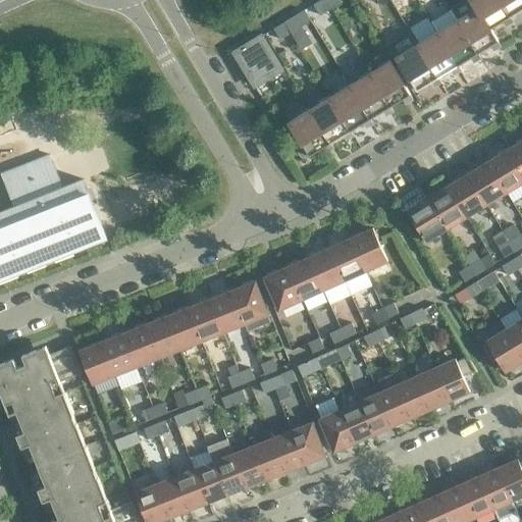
[(330,8),(325,0),(319,0),(313,4),(319,14),(330,8)]
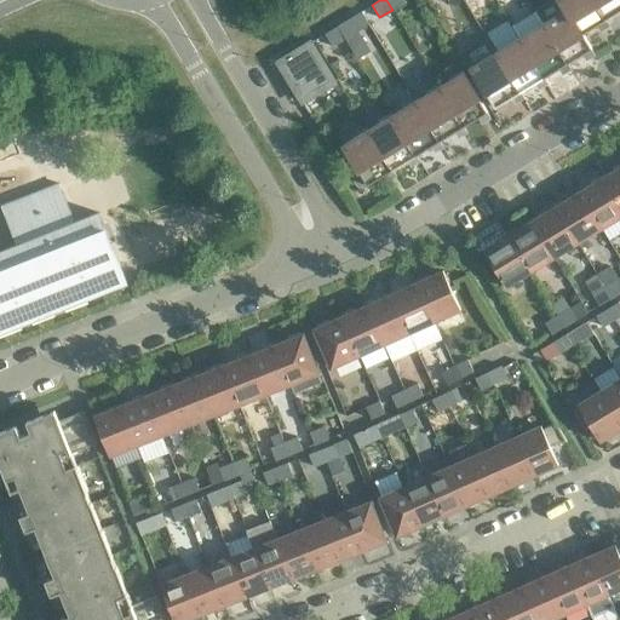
[(563,7),(557,0),(551,0),(535,10),(537,11),(544,24),(543,24),(567,64),(568,63),(583,55),(585,58),(593,52),(591,49),(592,49),(583,34),(581,35),(564,7),(563,7)]
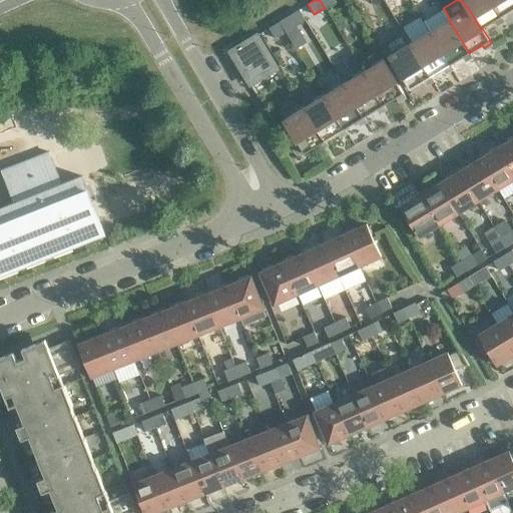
[(461,0),(466,6),(467,6),(481,29),(482,28),(494,21),(495,24),(503,19),(501,16),(500,17),(490,0),(461,0)]
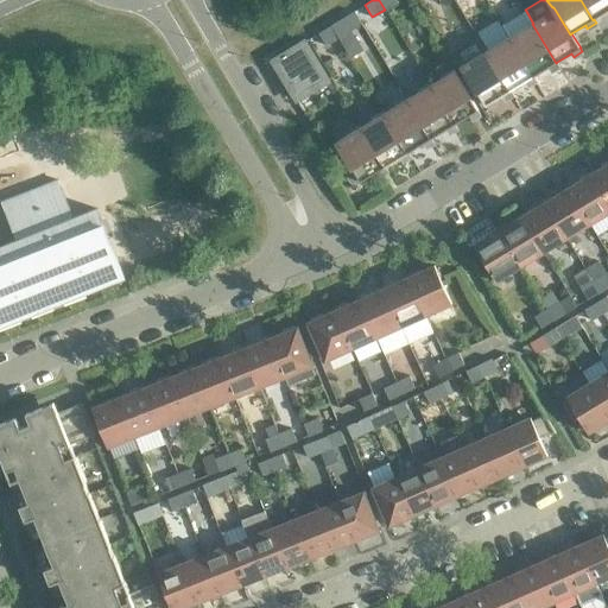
[(607,0),(581,0),(593,20),(594,19),(607,11),(607,0)]
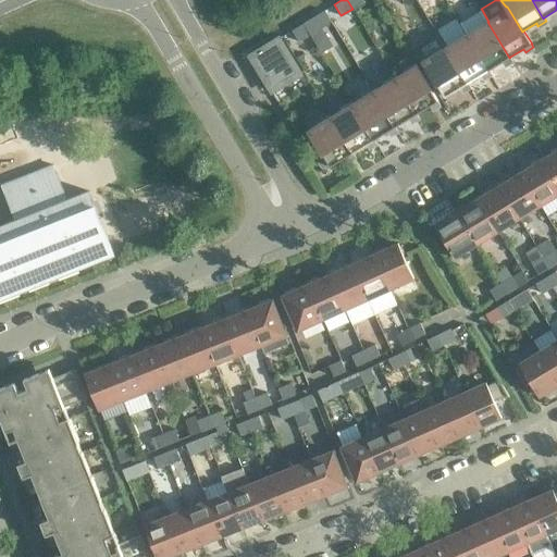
[(459,24),(465,33),(466,32),(467,34),(467,35),(487,71),(489,70),(502,62),(504,65),(512,60),(510,57),(509,58),(487,22),(489,22),(482,10),(459,24)]
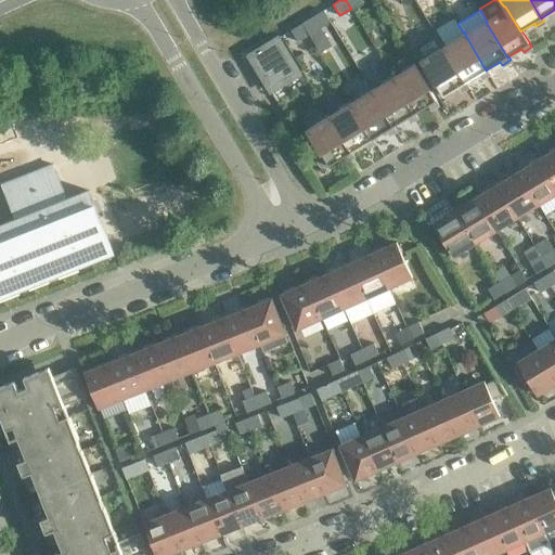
[(321,27),(313,16),(302,23),(309,35),(321,27)]
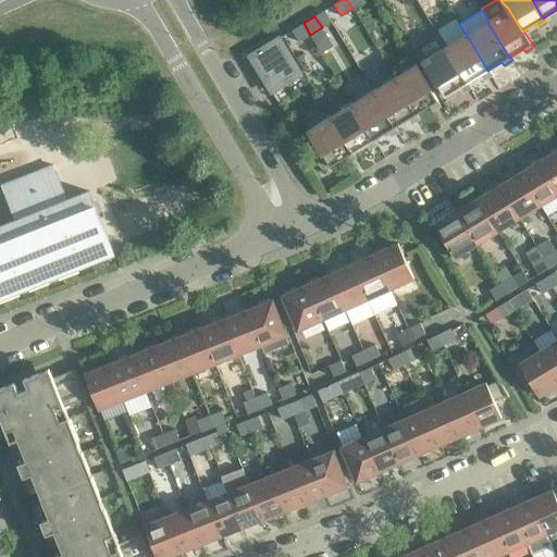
[(310,35),(304,23),(292,31),(298,41),(310,35)]
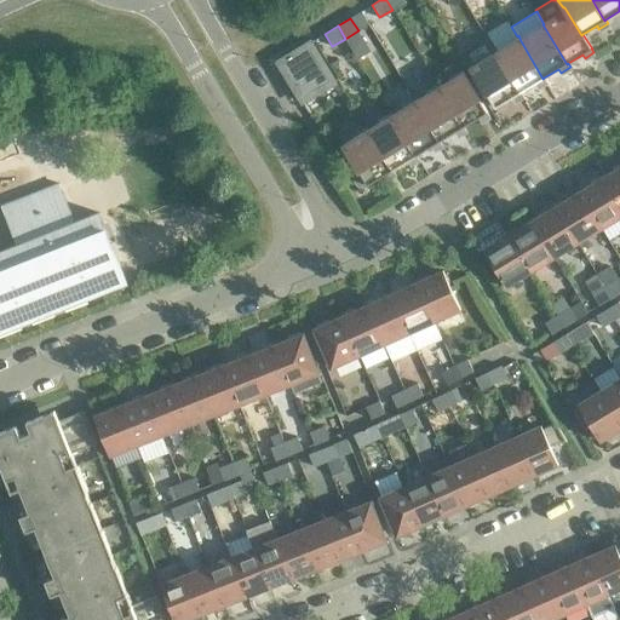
[(518,35),(517,36),(505,44),(506,46),(497,52),(495,53),(520,92),(521,92),(535,84),(538,87),(546,81),(544,78),(543,79),(520,39),(520,38),(518,35)]
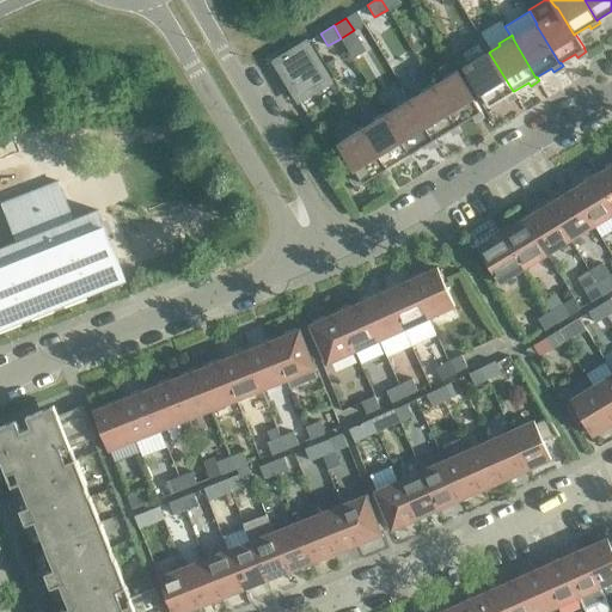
[(516,95),(514,91),(513,91),(489,53),(490,51),(488,49),(479,37),(456,51),(489,106),(505,96),(507,101),(516,95)]
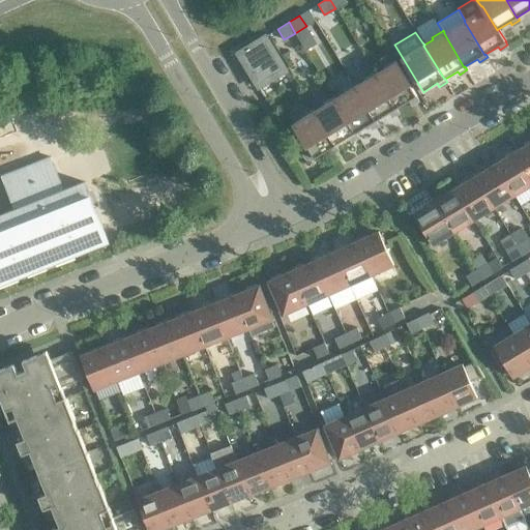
[(286,70),(265,36),(237,53),(258,87),(286,70)]
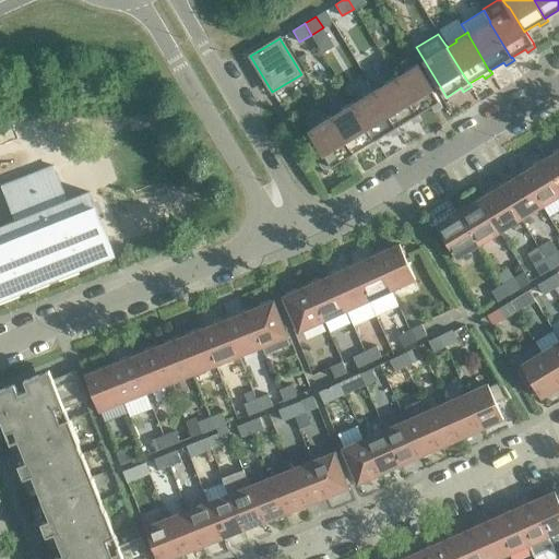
[(405,73),(396,79),(395,79),(417,115),(418,114),(431,106),(433,109),(441,105),(439,102),(418,66),(417,66),(416,62),(415,63),(415,64),(404,71),(405,73)]
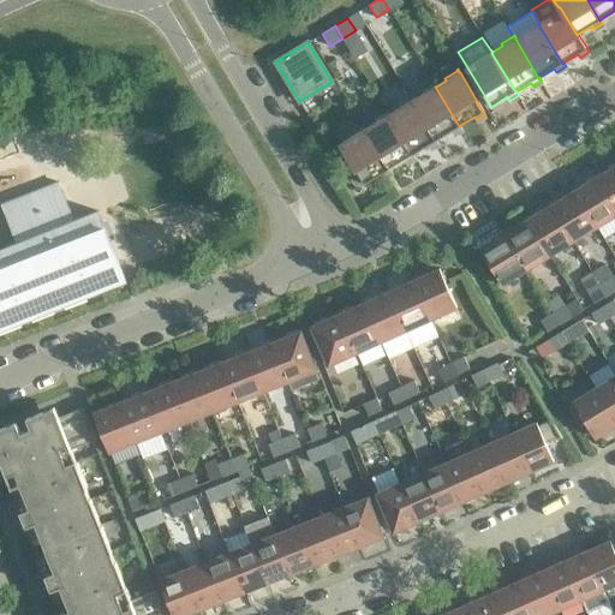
[(423,94),(412,101),(436,141),(436,139),(451,131),(453,135),(463,130),(460,125),(459,126),(435,87),(436,87),(434,83),(433,84),(434,85),(422,93),(423,94)]
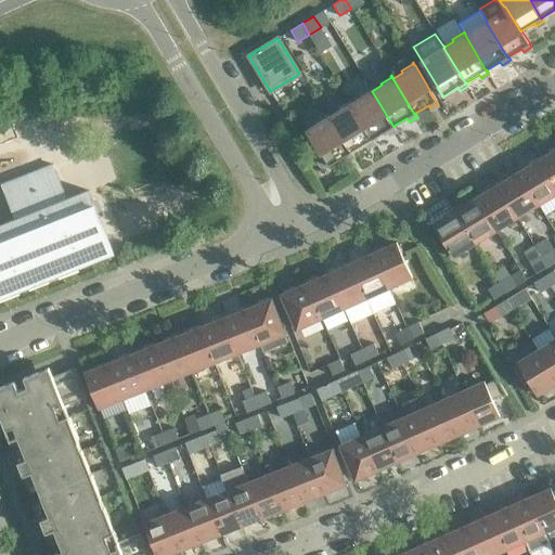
[(361,98),(351,103),(350,104),(372,140),(373,139),(386,131),(388,134),(396,129),(394,126),(394,127),(372,91),(371,88),(370,89),(370,90),(359,97),(361,98)]
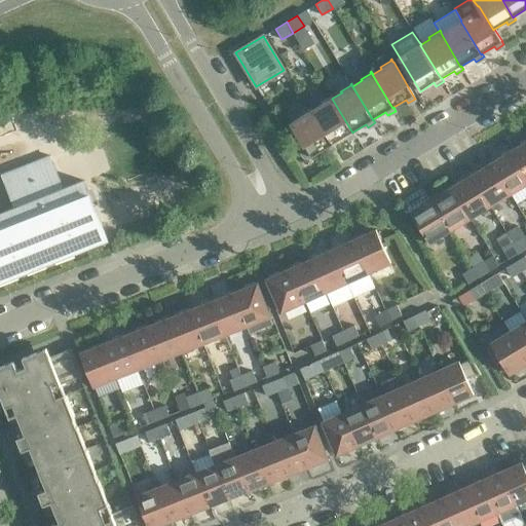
[(322,105),(312,110),(312,111),(333,144),(345,137),(347,140),(355,135),(353,132),(352,133),(332,99),(333,98),(331,96),(330,97),(331,97),(321,103),(322,105)]
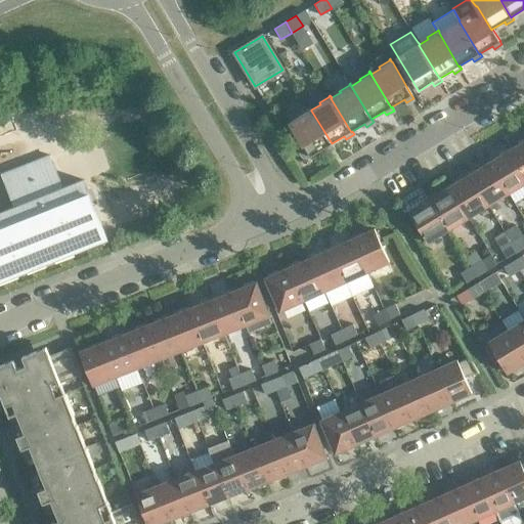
[(334,146),(332,143),(311,111),(311,110),(310,107),(309,108),(299,115),(301,117),(291,123),(291,122),(290,123),(303,144),(302,145),(301,147),(300,147),(300,148),(300,149),(300,150),(300,151),(300,153),(301,154),(301,155),(302,156),(304,157),(305,158),(307,158),(308,158),(309,157),(310,157),(324,148),(326,151),(334,146)]
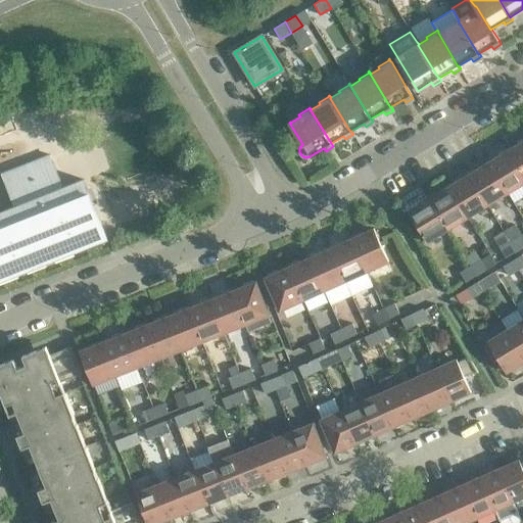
[(518,144),(510,150),(509,150),(522,174),(522,139),(517,142),(518,144)]
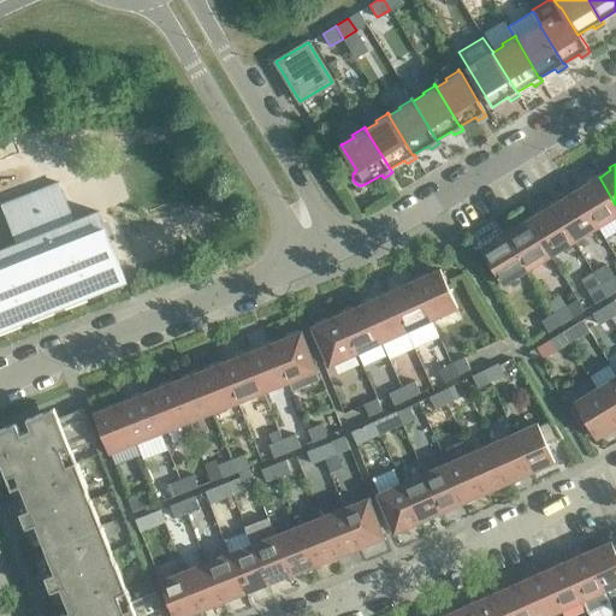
[(587,184),(576,190),(575,191),(597,226),(615,214),(615,205),(599,177),(600,177),(598,173),(597,175),(597,176),(586,182),(587,184)]
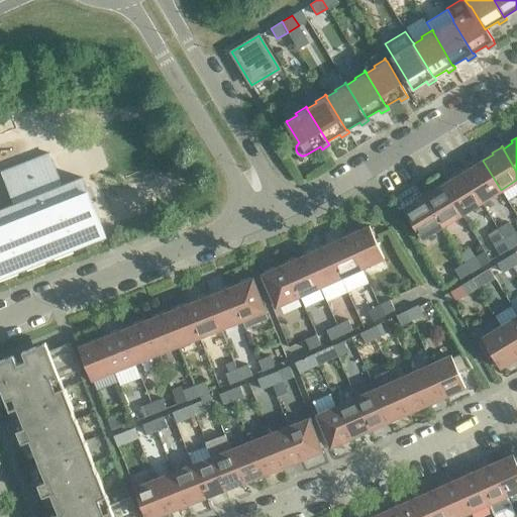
[(0,276),(105,234),(93,202),(83,177),(81,178),(82,179),(63,186),(49,152),(47,153),(48,154),(3,173),(3,172),(1,172),(14,205),(0,210),(0,276)]
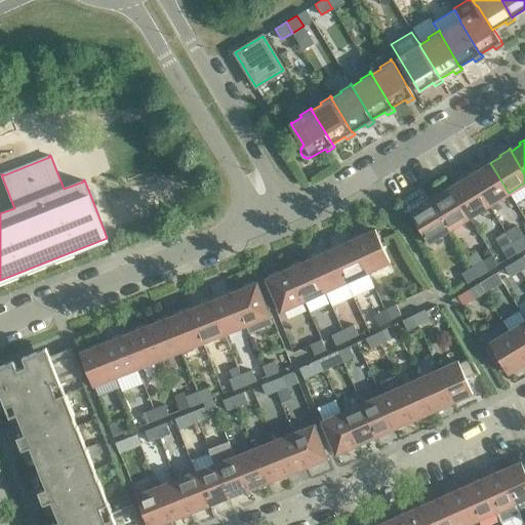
[(480,169),(472,174),(471,175),(489,205),(509,193),(490,163),(491,162),(490,160),(489,161),(479,167),(480,169)]
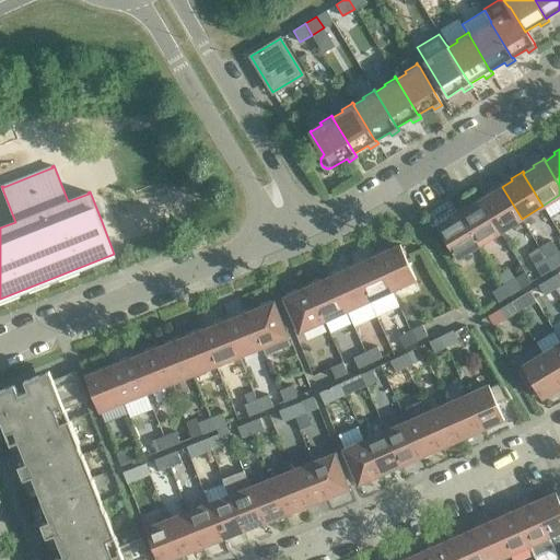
[(491,194),(481,199),(481,200),(500,232),(522,219),(502,187),(503,186),(501,184),(500,184),(501,185),(490,191),(491,194)]
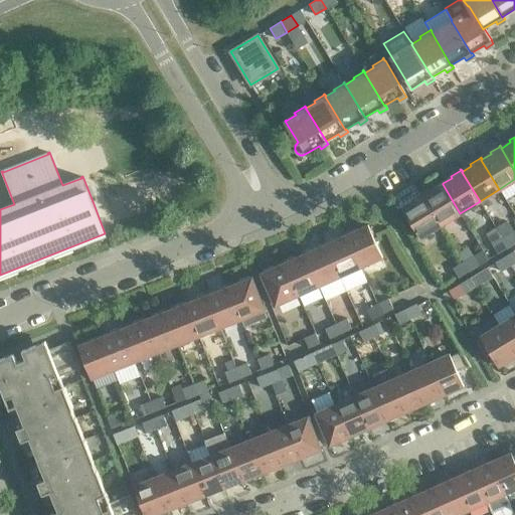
[(432,190),(423,195),(422,195),(441,225),(460,213),(443,184),(443,183),(442,181),(441,181),(441,182),(431,188),(432,190)]
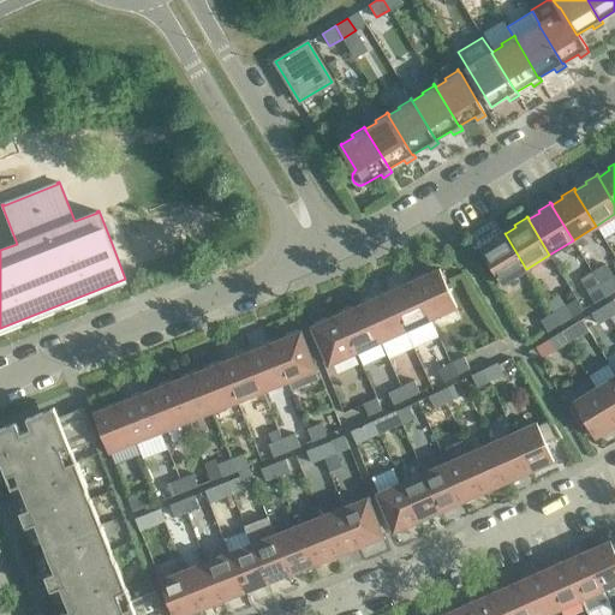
[(503,284),(526,269),(505,233),(506,233),(503,231),(502,231),(503,232),(491,239),(493,242),(482,248),(479,248),(502,285),(503,284)]
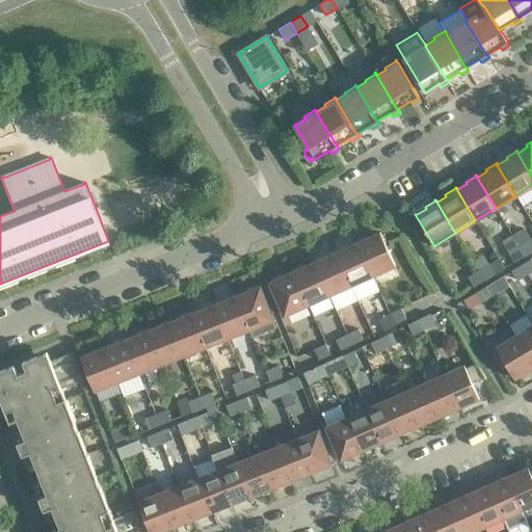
[(355,240),(356,243),(357,243),(372,275),(394,266),(395,266),(380,232),(378,233),(379,233),(369,238),(368,236),(357,241),(356,240),(355,240)]
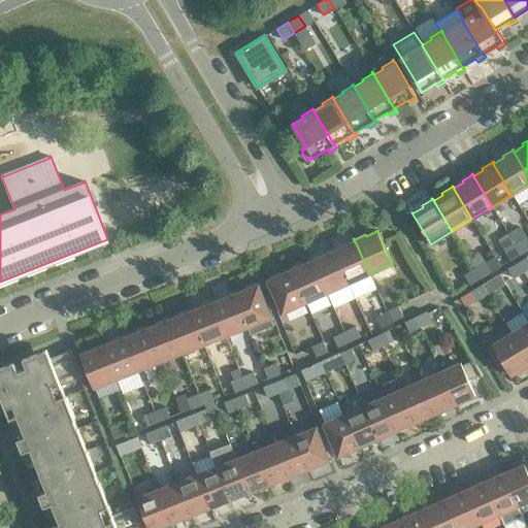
[(527,241),(526,237),(515,244),(521,254),(527,249),(527,241)]
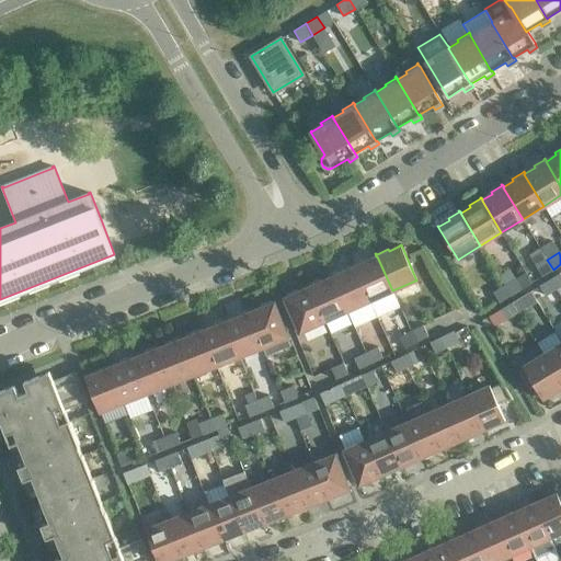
[(377,256),(376,256),(366,261),(365,259),(354,264),(354,263),(352,264),(354,266),(370,301),(392,290),(377,256)]
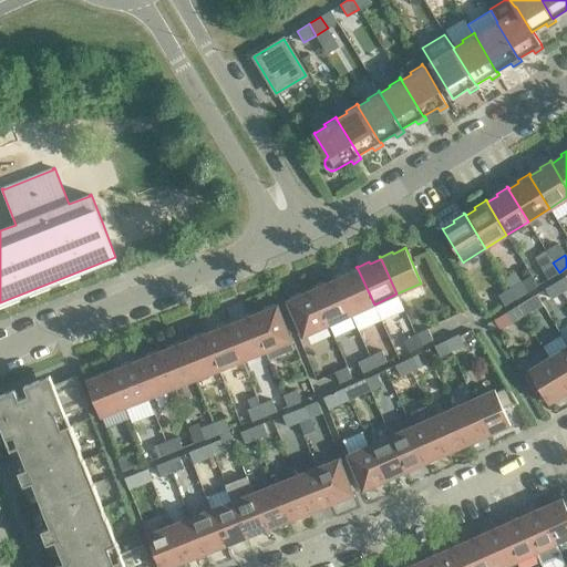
[(559,272),(553,263),(542,269),(548,279),(559,272)]
